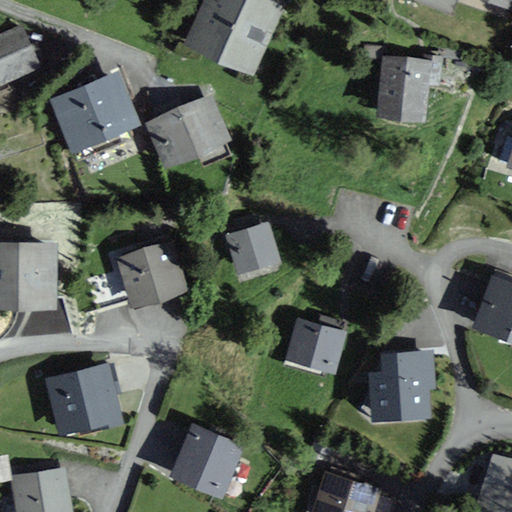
[(286,2),(280,0),(205,0),(186,45),(254,75),(286,2)]
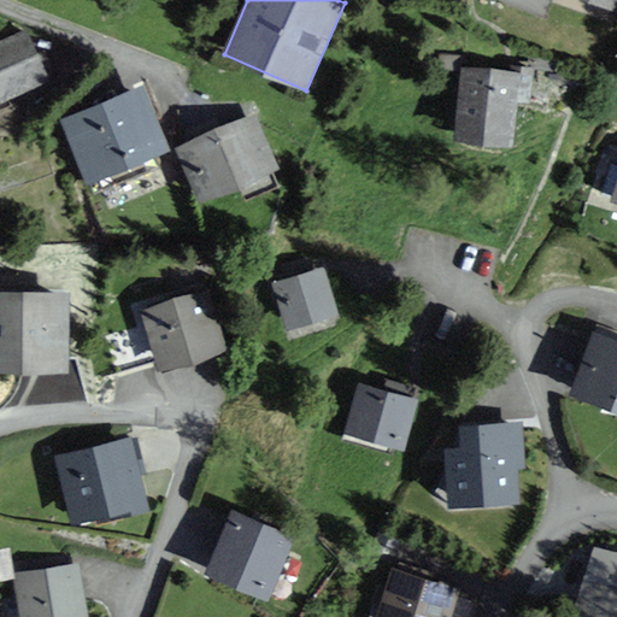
[(616,0),(586,0),(616,10),(616,0)]
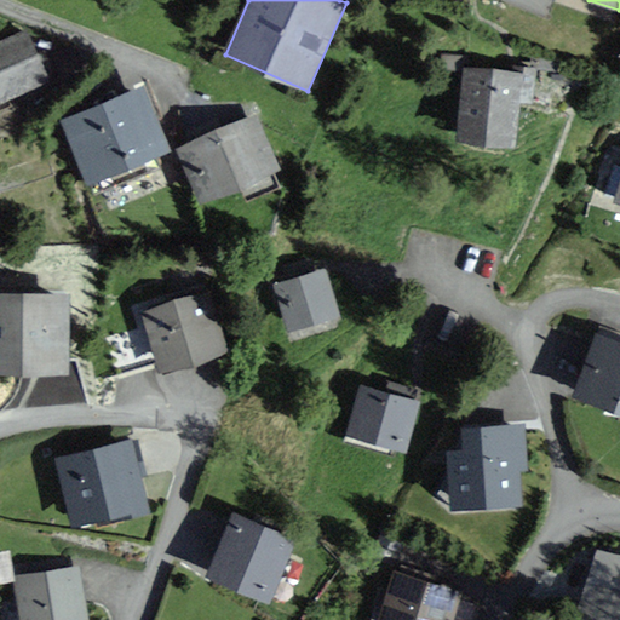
[(0,105),(50,84),(27,32),(0,42),(0,105)]
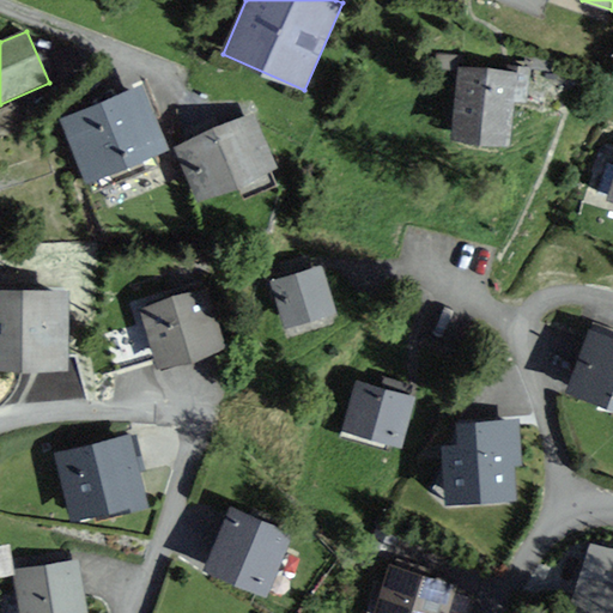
[(517,74),(461,70),(454,141),(510,146),(517,74)]
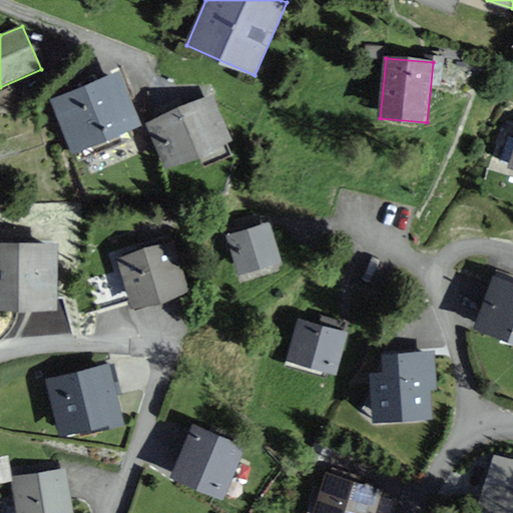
[(140,124),(118,72),(51,101),(73,153),(140,124)]
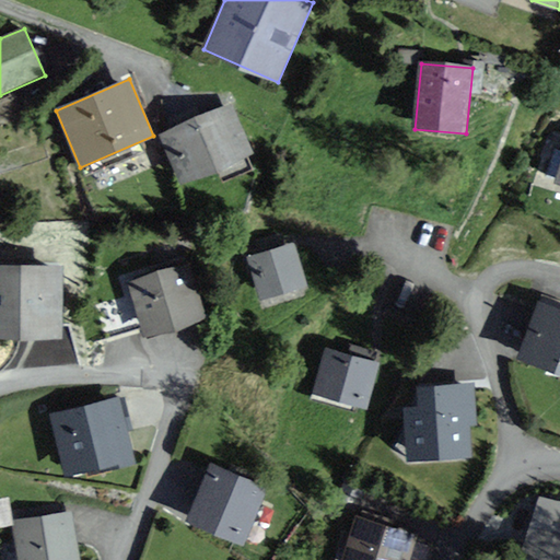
[(254,158),(232,106),(160,137),(181,187),(254,158)]
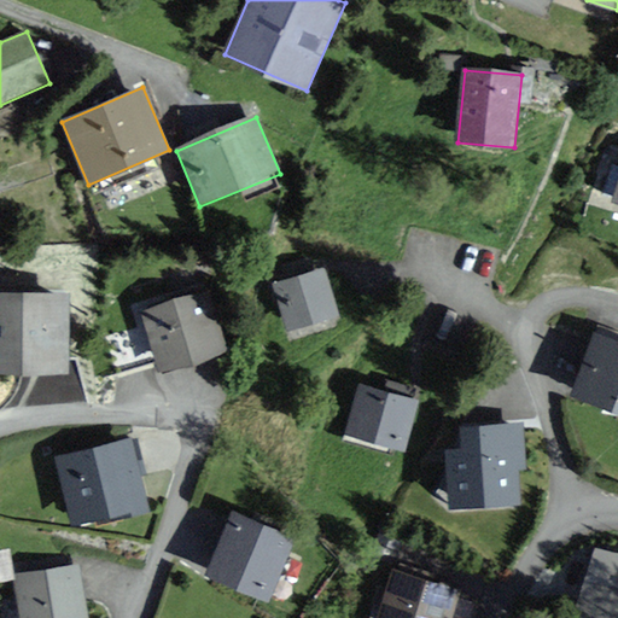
[(338,316),(324,269),(273,285),(287,332),(338,316)]
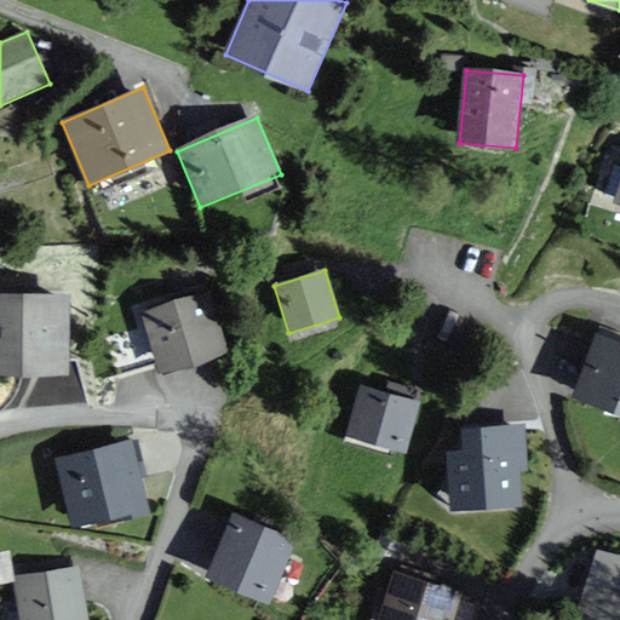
[(210,293),(141,315),(160,377),(229,354),(210,293)]
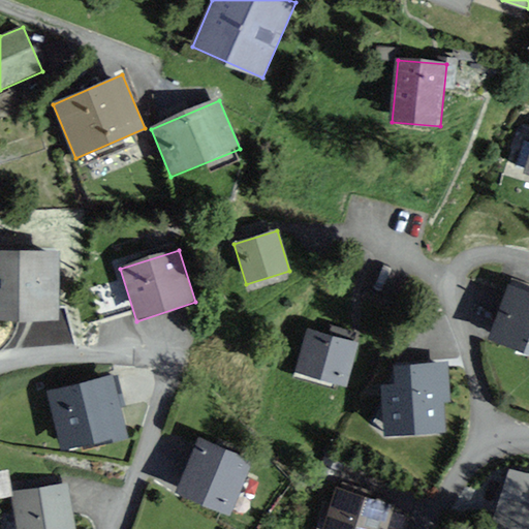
[(59,254),(0,251),(0,318),(57,321),(59,254)]
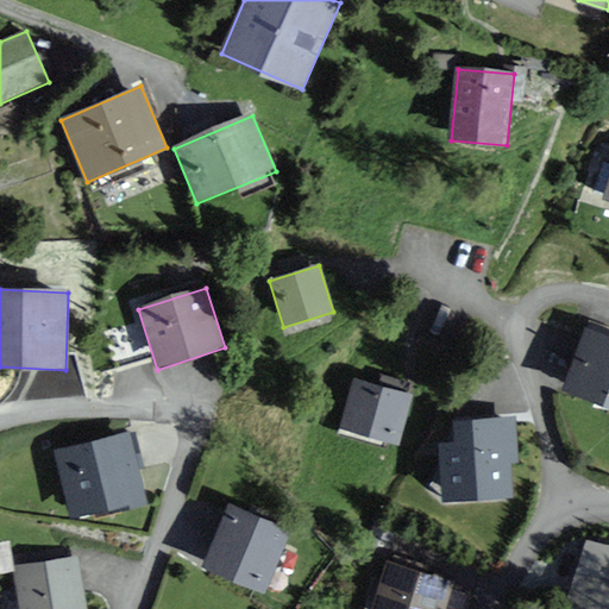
[(608,338),(586,331),(577,357),(565,389),(608,405),(608,338)]
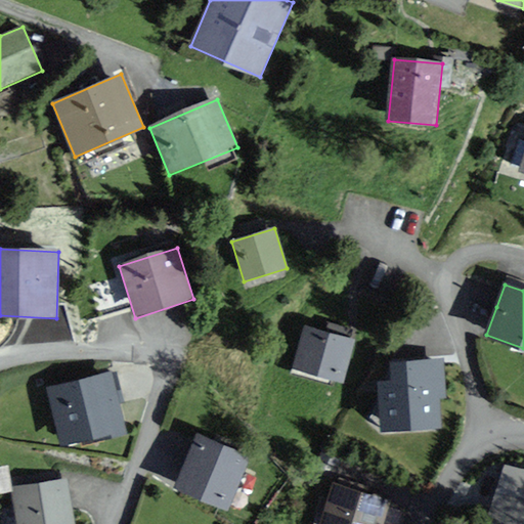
[(356,340),(306,324),(294,367),(344,382),(356,340)]
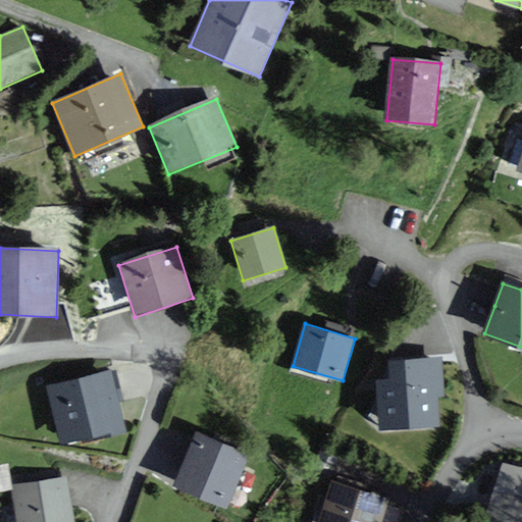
[(438,337),(397,337),(397,372),(438,371),(438,337)]
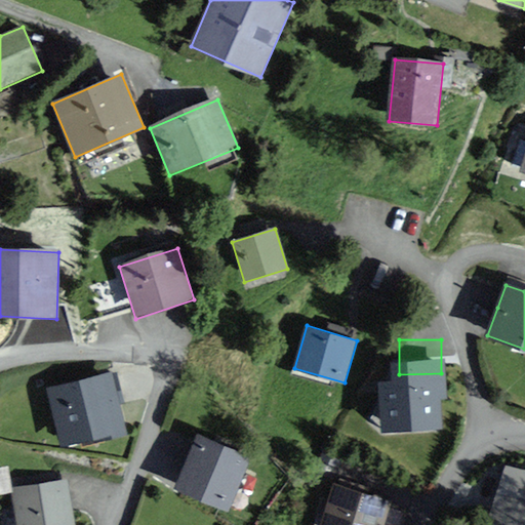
[(125,431),(111,373),(47,389),(61,446),(125,431)]
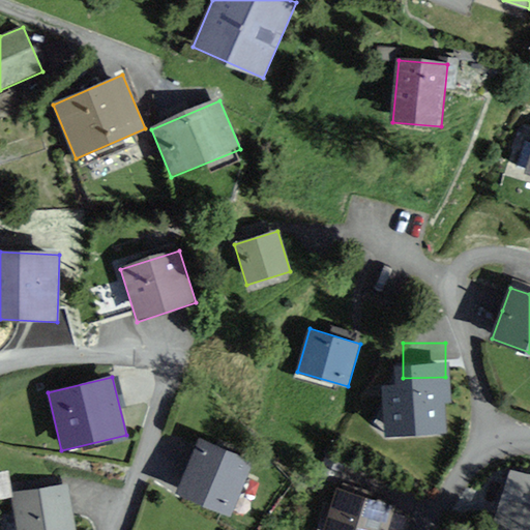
[(442,381),(384,385),(388,436),(446,432),(442,381)]
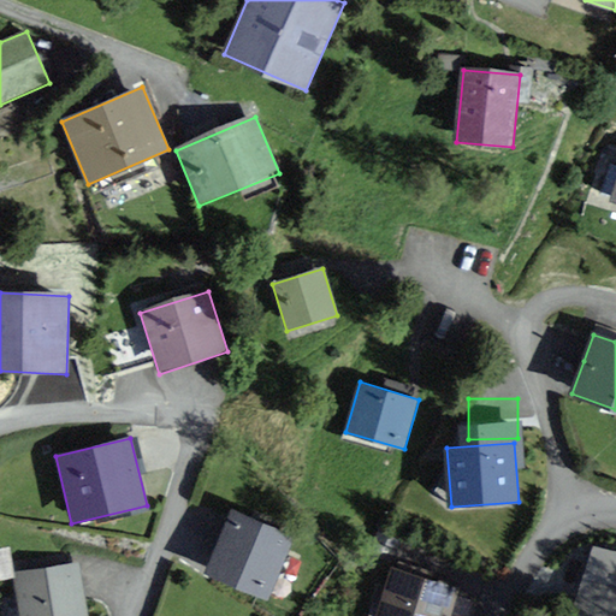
[(296,534),(232,508),(206,572),(270,598),(296,534)]
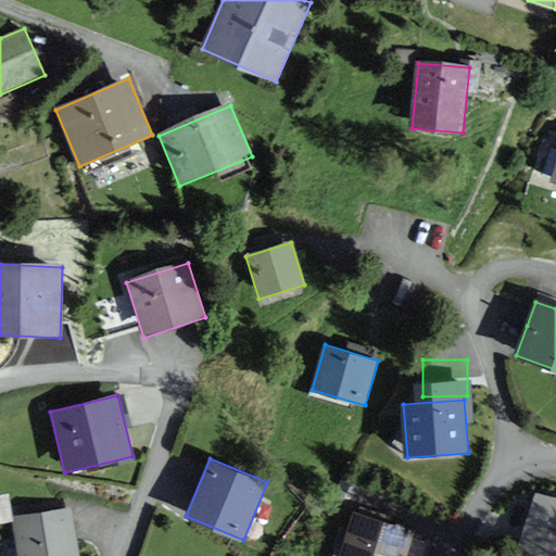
[(78,555),(71,508),(13,518),(9,493),(0,494),(0,525),(13,523),(17,555),(78,555)]
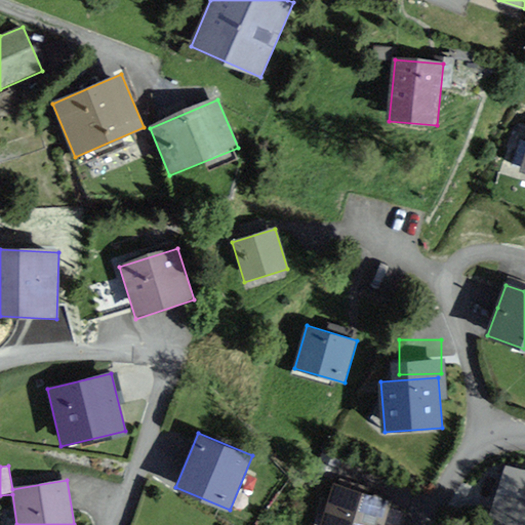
[(524,524),(524,472),(507,467),(489,518),(511,524),(524,524)]
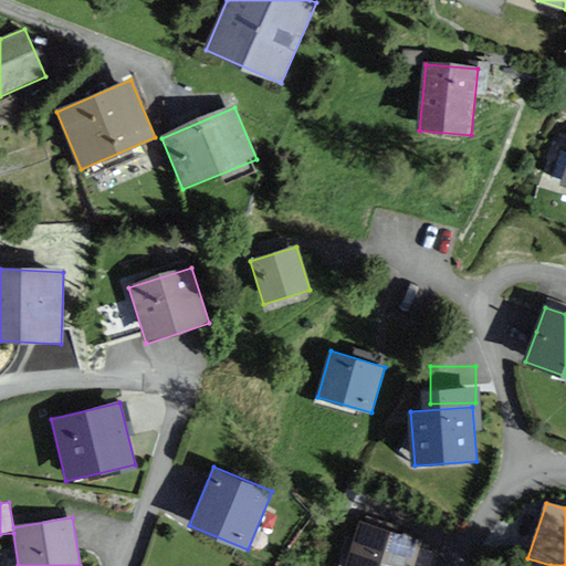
[(413,565),(422,538),(359,521),(345,565),(413,565)]
